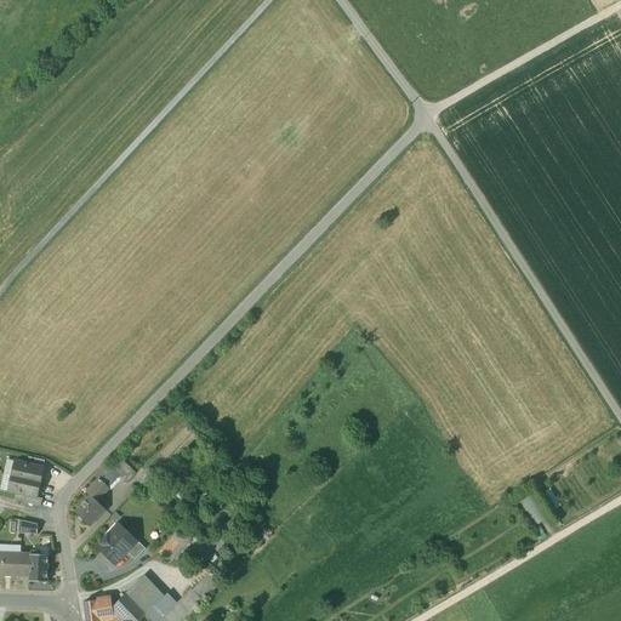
[(45,461),(28,457),(27,465),(43,468),(45,461)]
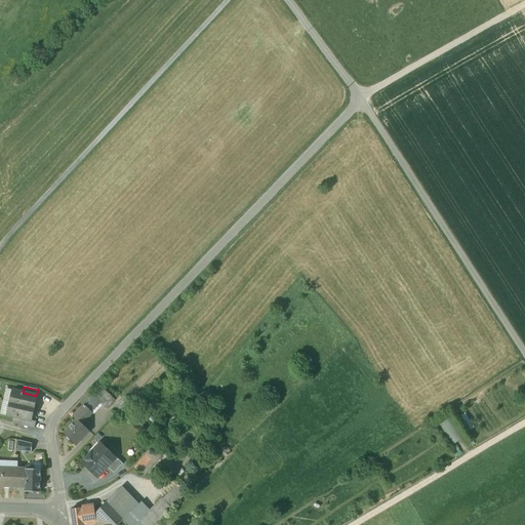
[(93,395),(102,402),(108,408),(115,401),(101,388),(93,395)]
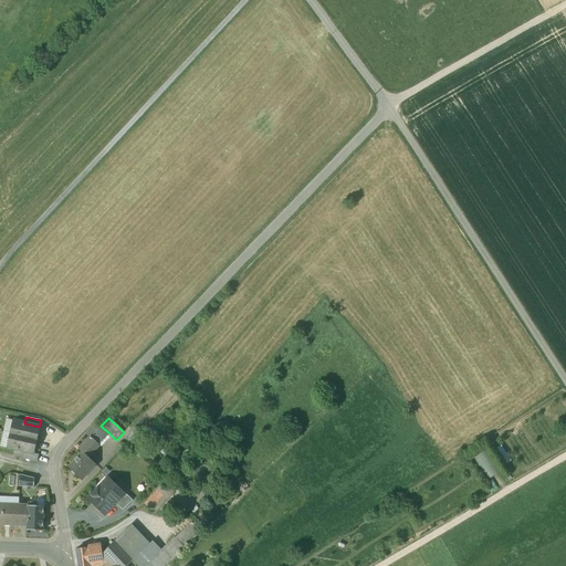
[(24,423),(8,419),(4,432),(37,440),(39,427),(24,423)]
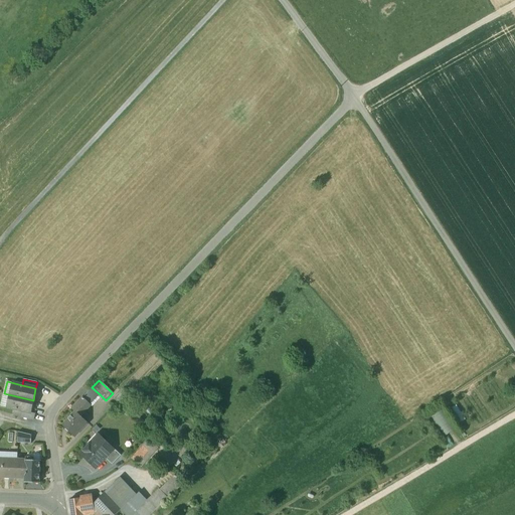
[(92,387),(82,397),(90,404),(100,394),(92,387)]
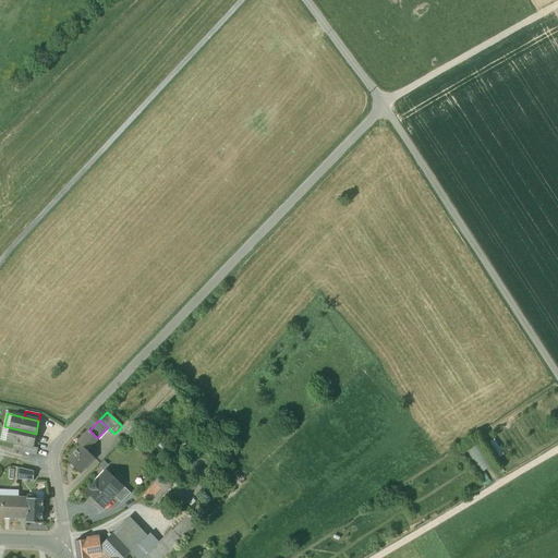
[(138,429),(132,423),(123,433),(133,441),(137,436),(135,433),(138,429)]
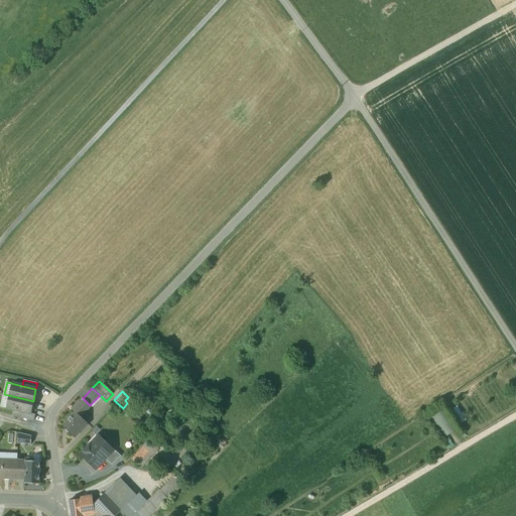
[(33,401),(4,394),(1,406),(22,411),(30,413),(33,401)]
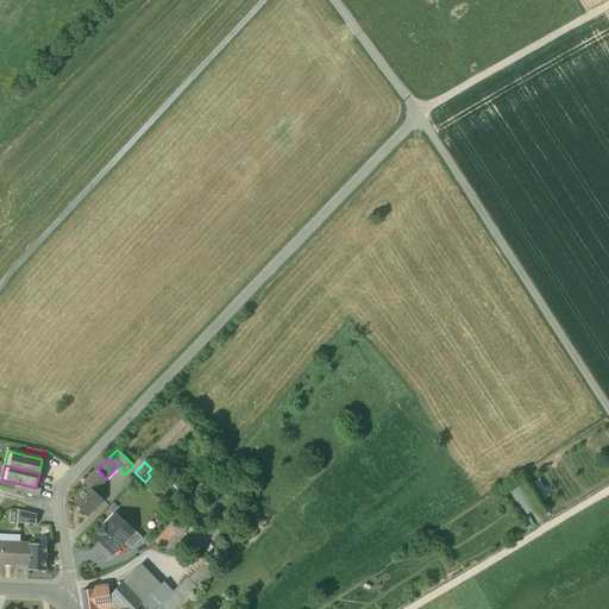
[(106,478),(98,470),(85,483),(88,488),(89,487),(94,491),(106,478)]
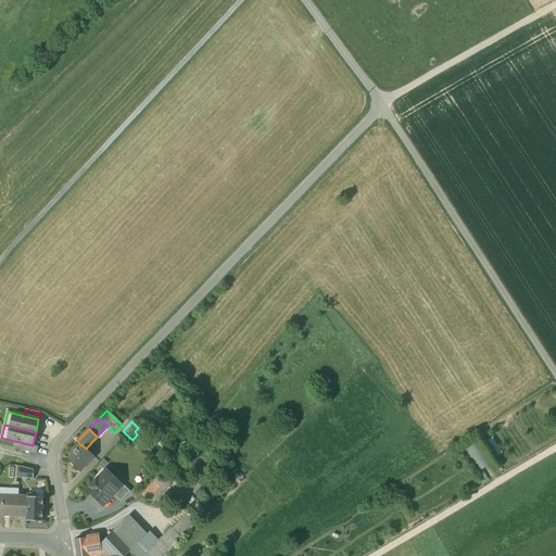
[(465,447),(480,470),(492,464),(476,440),(465,447)]
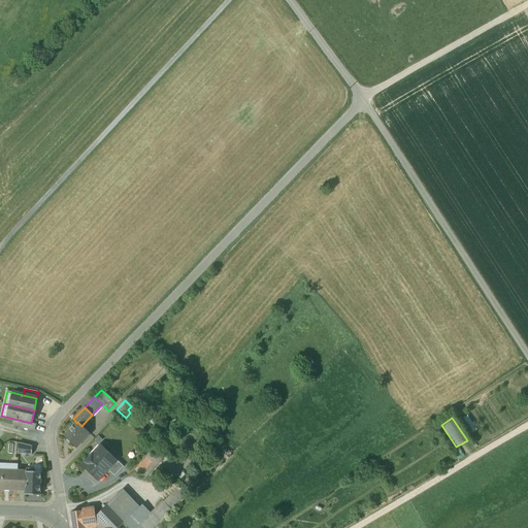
[(36,424),(23,421),(22,428),(34,431),(36,424)]
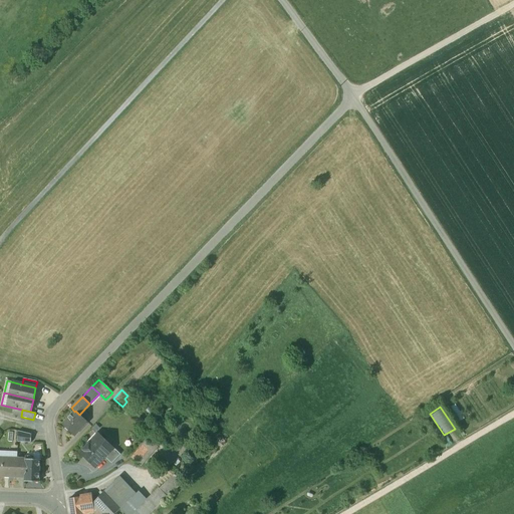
[(74,412),(62,425),(74,436),(87,423),(79,415),(75,411),(74,412)]
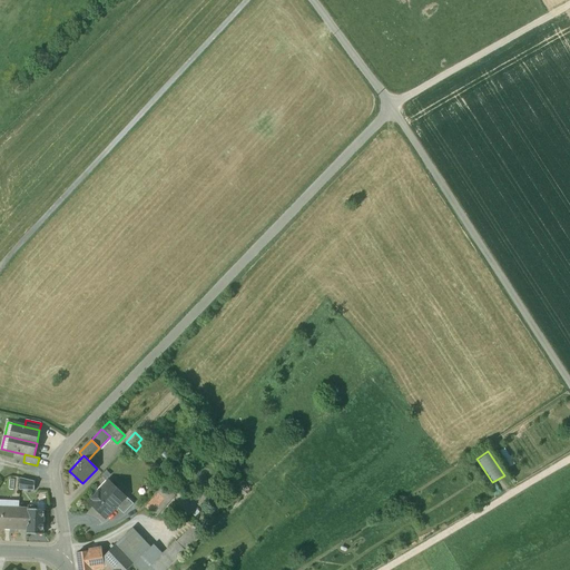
[(35,481),(20,478),(19,490),(35,491),(35,481)]
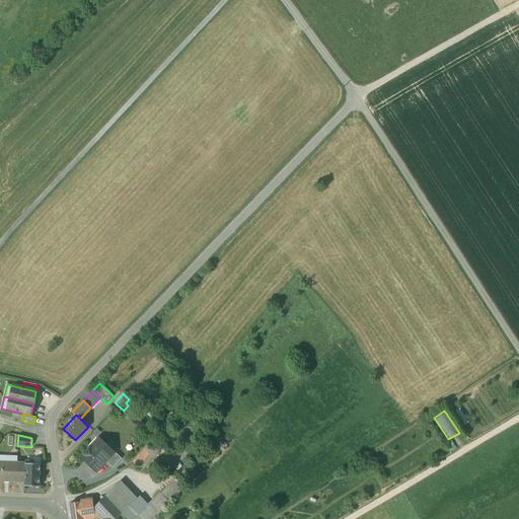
[(98,439),(81,457),(96,471),(105,461),(109,457),(114,452),(98,439)]
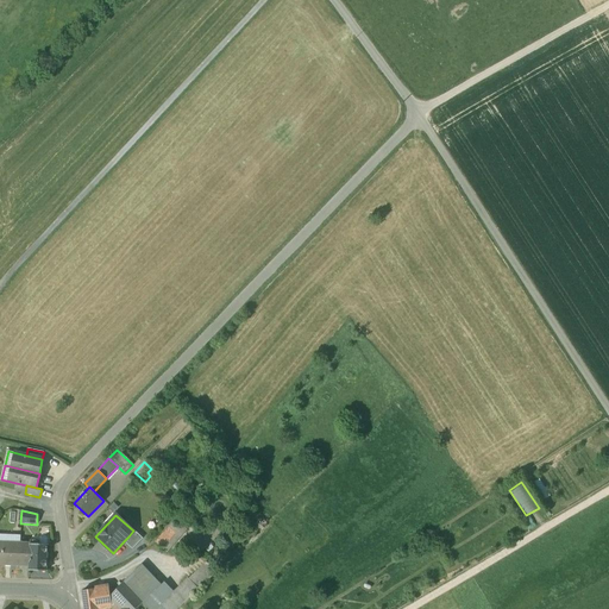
[(176,520),(156,542),(167,553),(187,529),(176,520)]
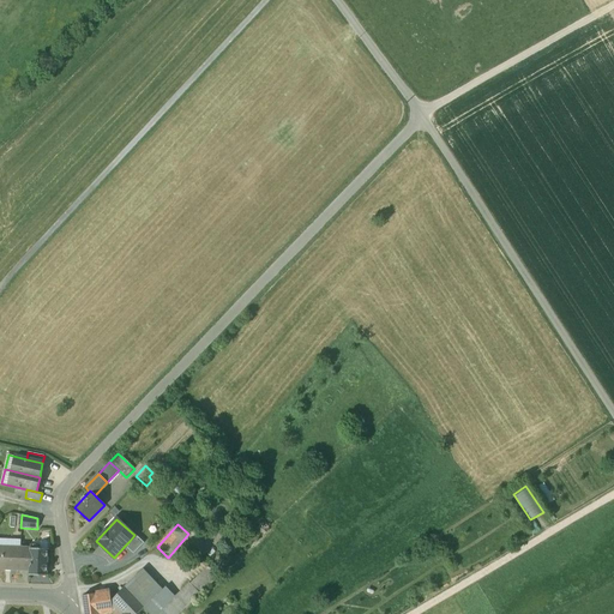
[(134,535),(130,541),(125,546),(133,554),(144,543),(134,535)]
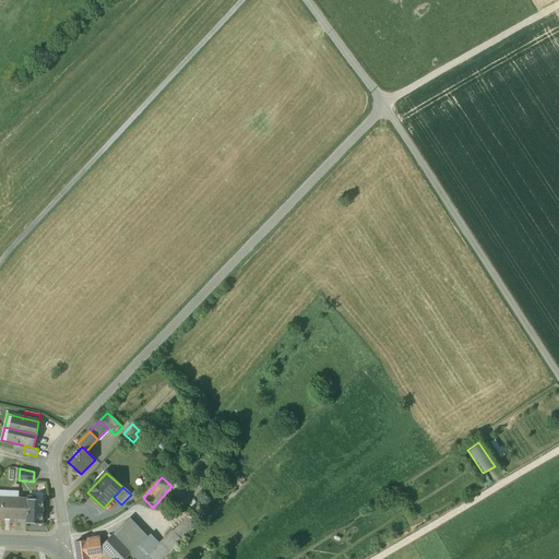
[(19,499),(0,497),(0,518),(26,519),(27,519),(27,499),(19,499)]
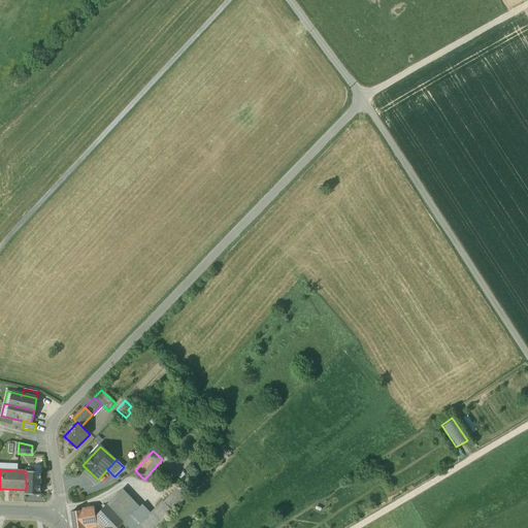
[(34,471),(26,471),(26,490),(25,490),(25,495),(40,495),(41,472),(34,471)]
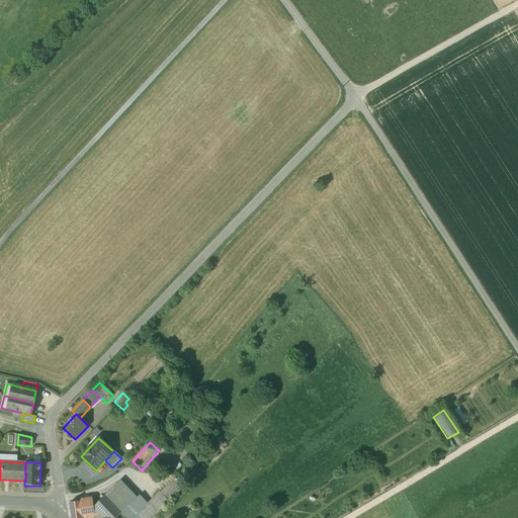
[(175,478),(160,492),(169,501),(183,487),(175,478)]
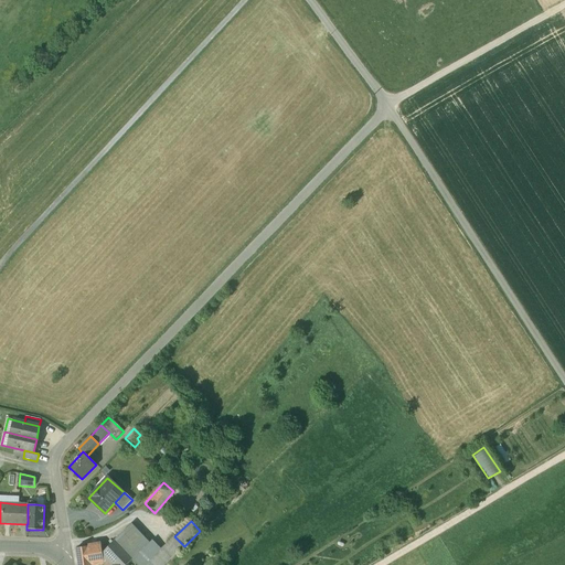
[(131,523),(114,541),(131,560),(150,543),(131,523)]
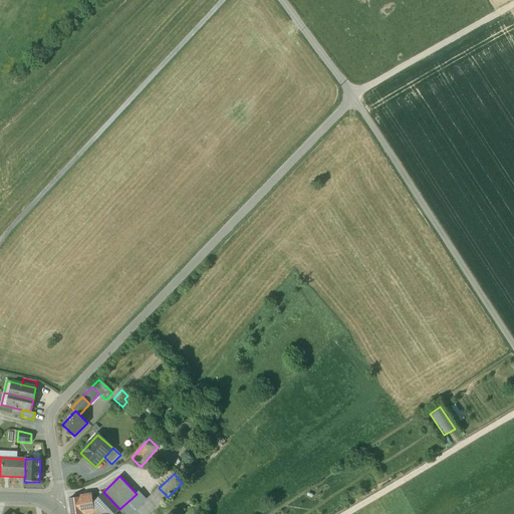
[(145,502),(137,494),(119,509),(122,513),(149,513),(168,497),(159,488),(145,502)]
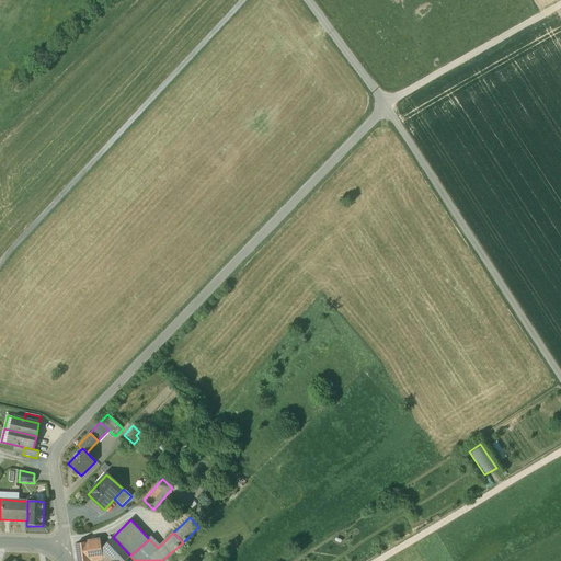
[(113,537),(102,550),(112,560),(124,560),(130,556),(113,537)]
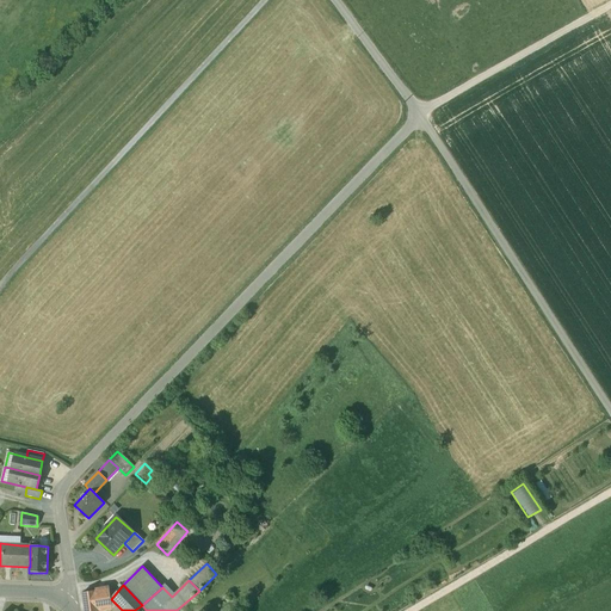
[(109,588),(82,593),(84,610),(97,610),(111,608),(111,606),(111,604),(109,588)]
